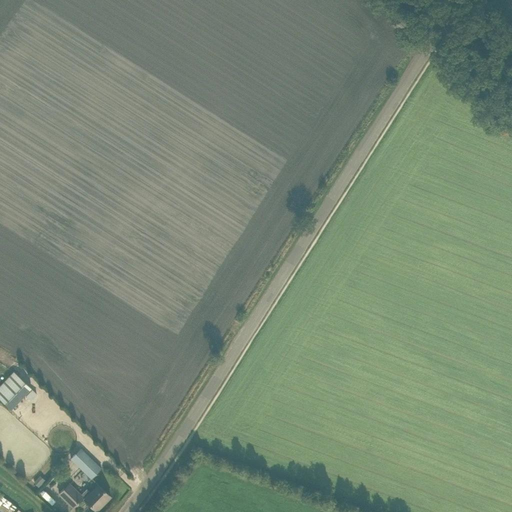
[(0,384),(0,399),(11,410),(31,388),(13,371),(0,384)]
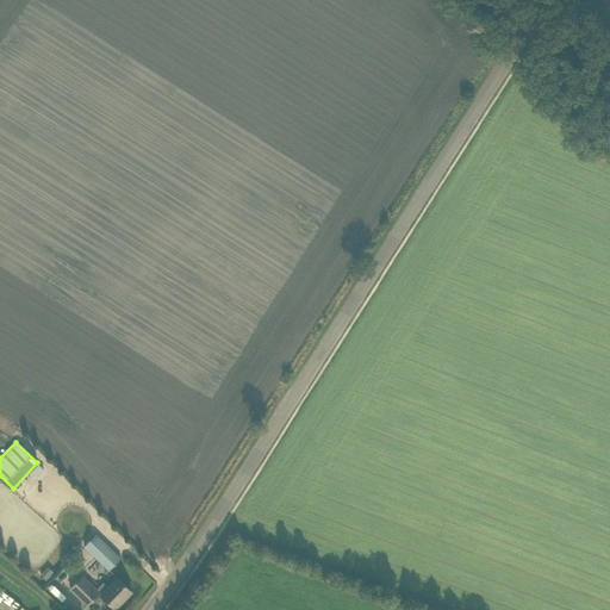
[(93,536),(85,546),(100,561),(109,570),(120,558),(97,534),(93,536)]
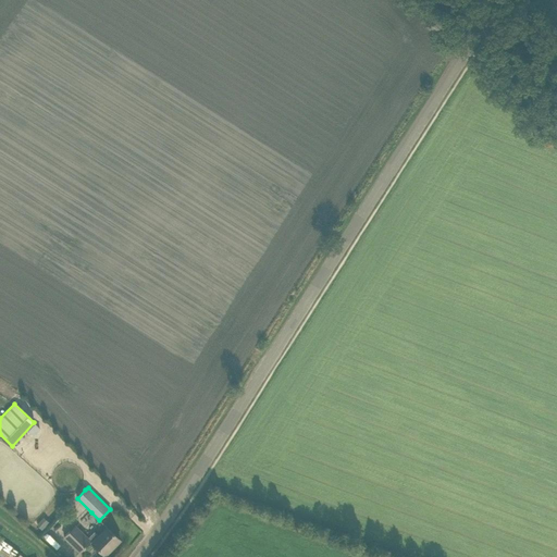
[(24,511),(29,518),(37,510),(32,505),(24,511)]
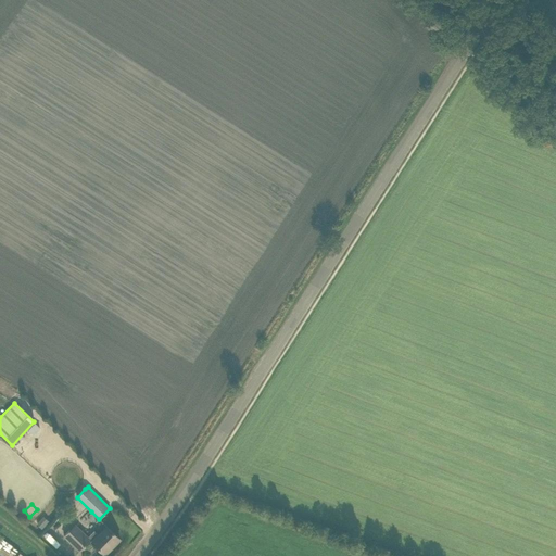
[(45,517),(37,523),(42,529),(49,522),(45,517)]
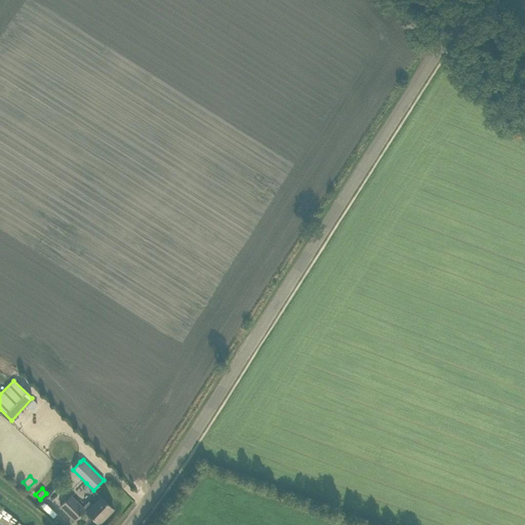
[(61,507),(68,514),(75,521),(85,511),(98,524),(113,510),(99,496),(91,505),(88,500),(83,507),(71,494),(61,507)]
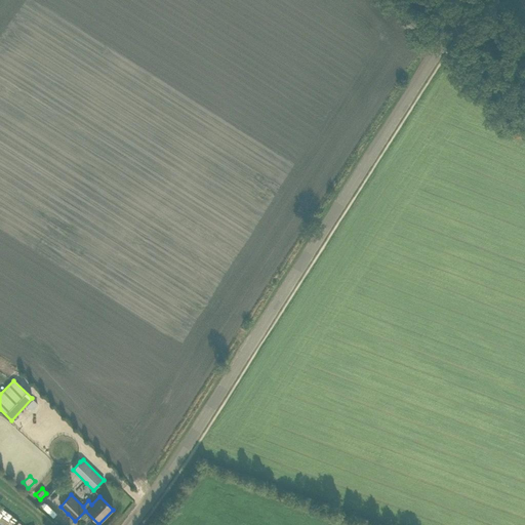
[(49,512),(53,508),(43,499),(40,505),(49,512)]
